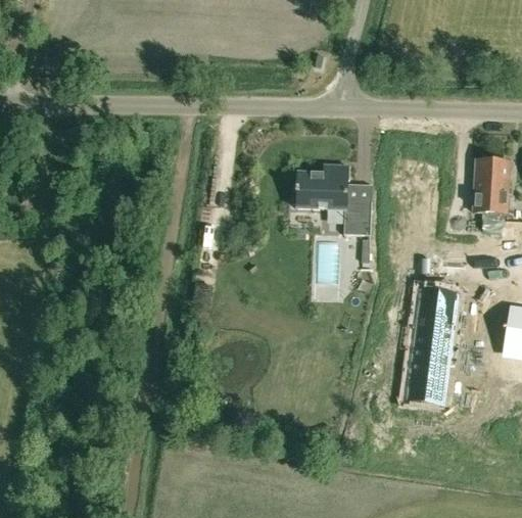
[(505,212),(508,159),(475,157),(472,210),(481,210),(479,246),(519,248),(521,221),(504,220),(504,212),(505,212)]
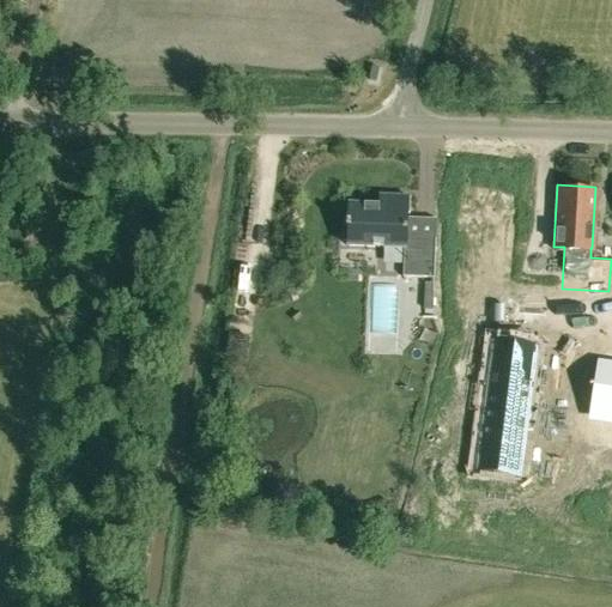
[(403,273),(432,274),(434,236),(405,235),(406,193),(379,192),(379,200),(347,199),(346,243),(403,244),(403,273)]
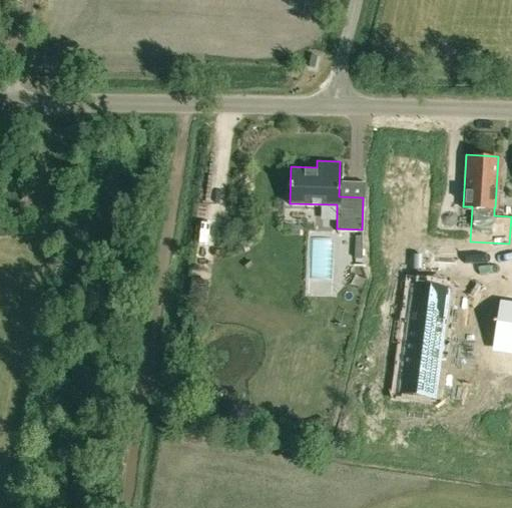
[(354,255),(362,255),(362,231),(355,231),(354,255)]
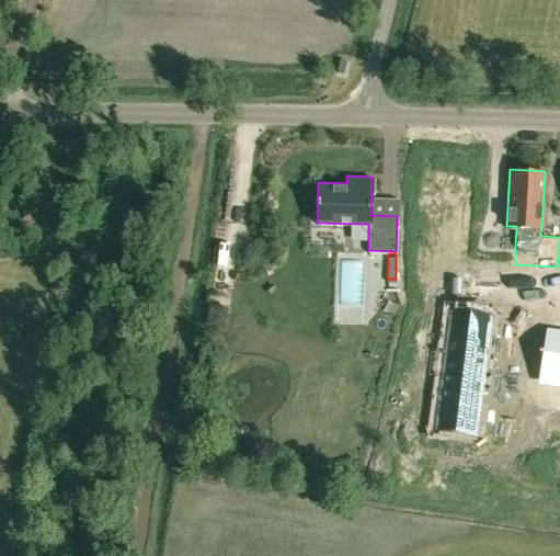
[(455,309),(441,411),(467,415),(470,387),(483,389),(490,343),(488,343),(492,315),(455,309)]
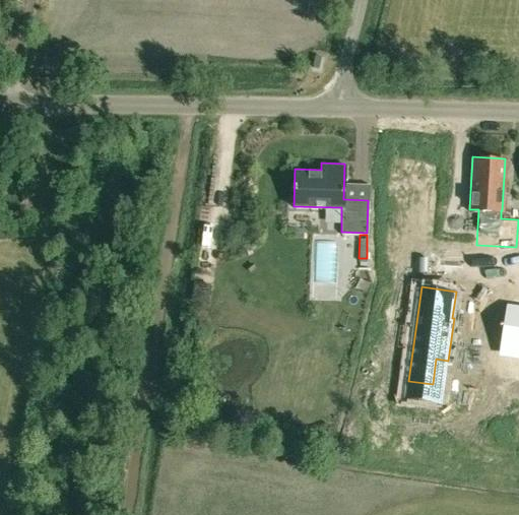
[(500,344),(518,346),(518,306),(506,305),(500,344)]
